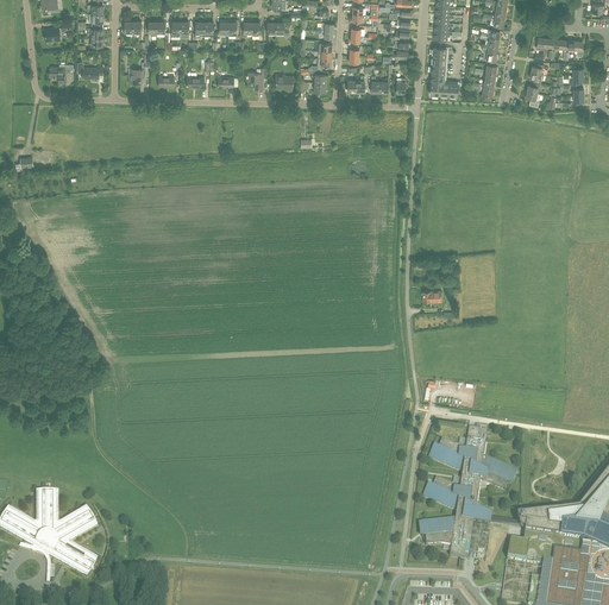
[(591,10),(602,10),(603,1),(592,0),(591,10)]
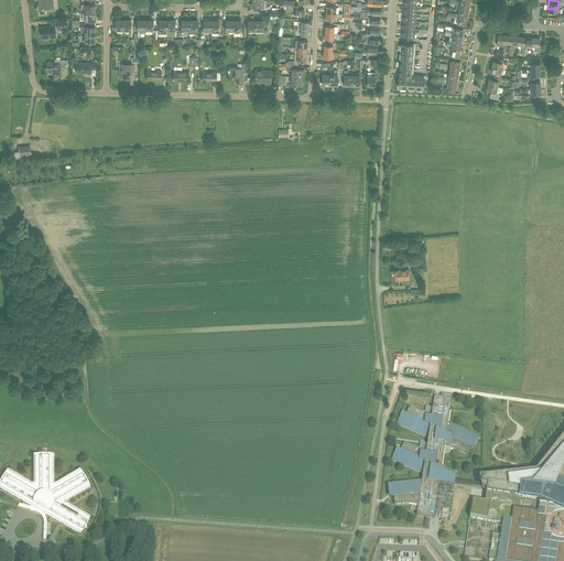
[(304,13),(305,7),(296,6),(297,2),(288,2),(286,8),(295,9),(294,12),(304,13)]
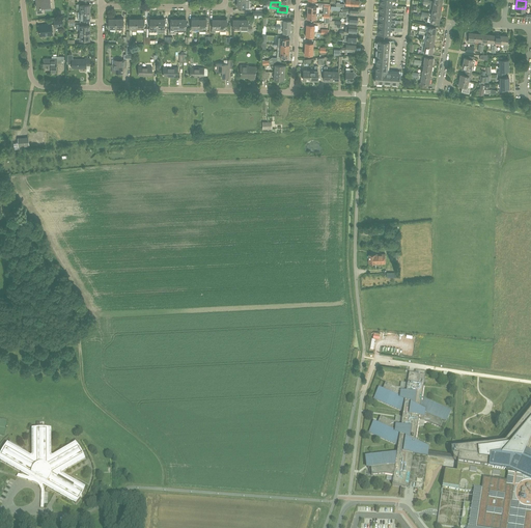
[(439,22),(440,17),(439,17),(440,14),(428,12),(428,9),(425,9),(424,14),(428,15),(430,15),(430,20),(434,20),(434,21),(439,22)]
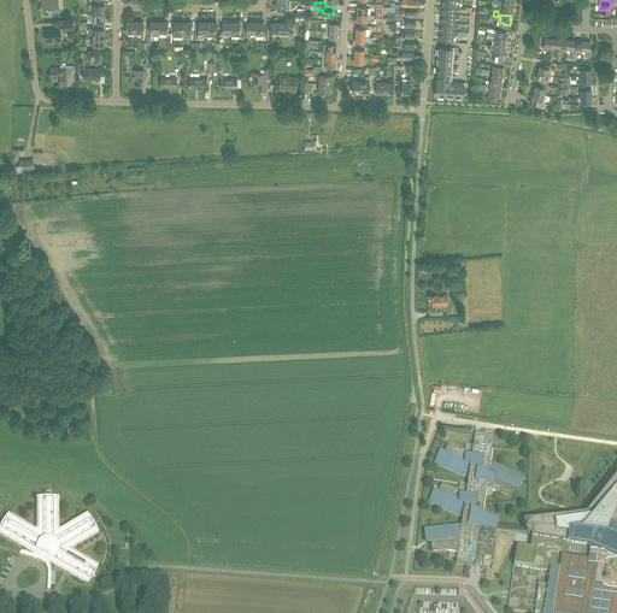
[(372,22),(382,23),(383,12),(378,12),(377,12),(376,19),(374,18),(372,22)]
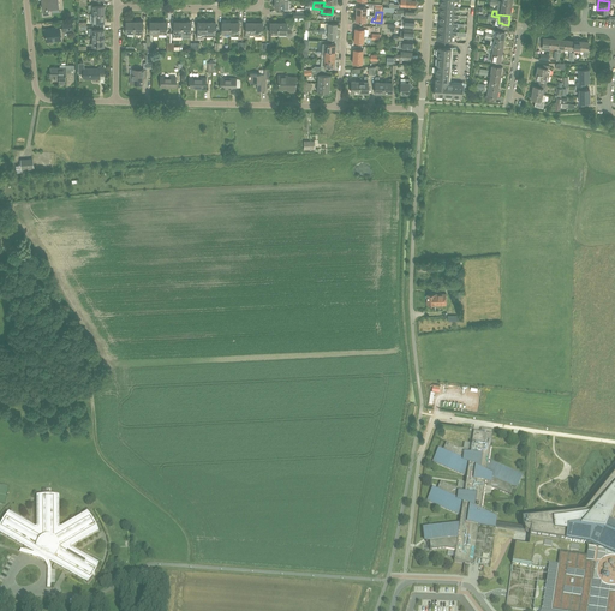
[(63,29),(73,28),(72,18),(61,19),(63,29)]
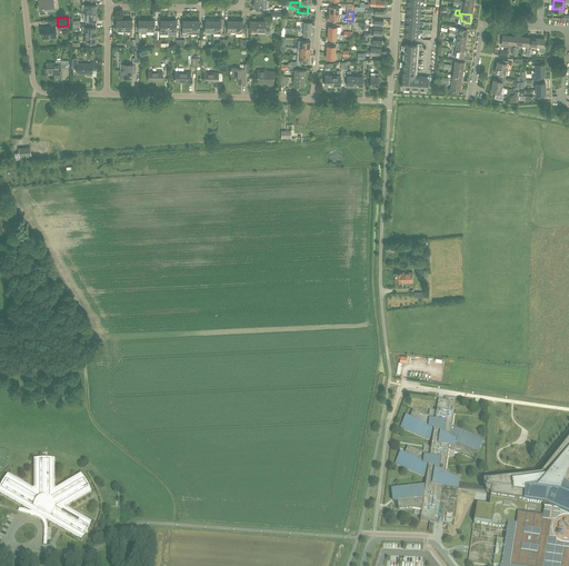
[(169,17),(161,17),(161,28),(160,28),(160,31),(169,31),(169,17)]
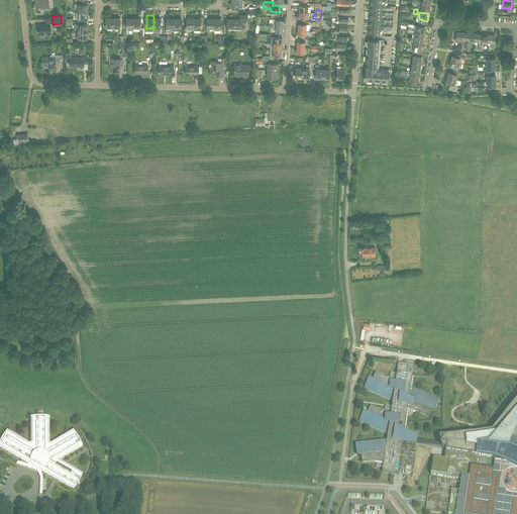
[(244,21),(243,21),(243,16),(241,16),(241,15),(234,15),(234,25),(240,25),(240,27),(244,27),(244,21)]
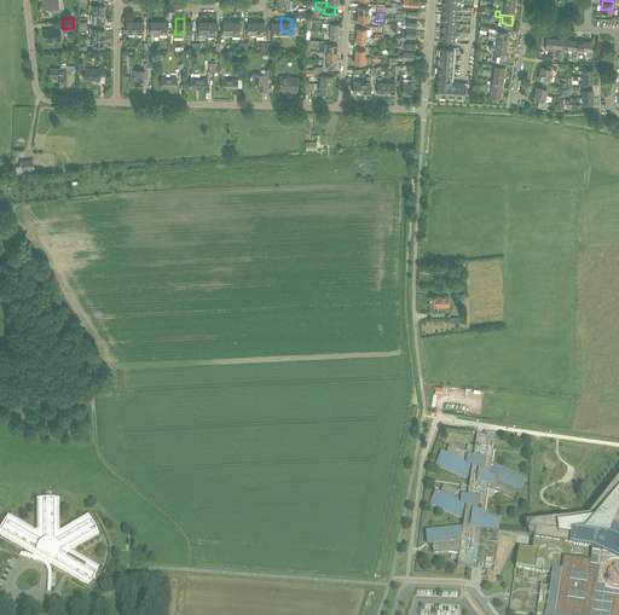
[(61,36),(59,24),(45,27),(46,39),(61,36)]
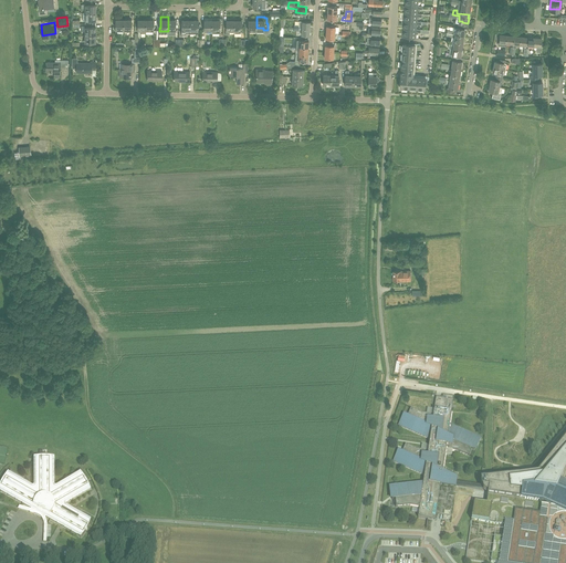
[(96,32),(96,24),(85,24),(85,22),(81,22),(81,28),(85,28),(85,32),(96,32)]
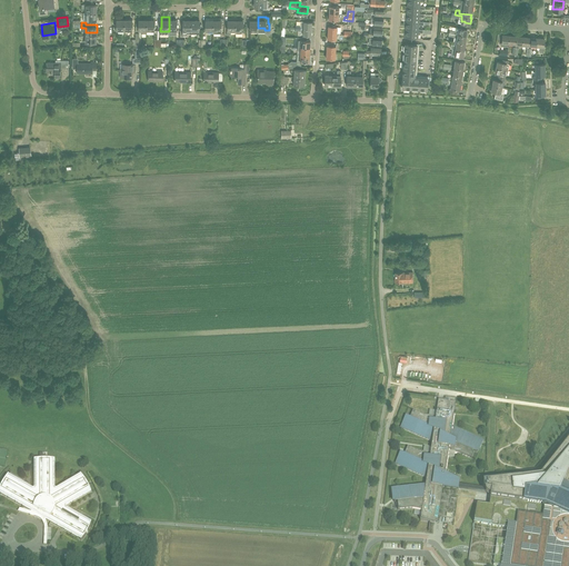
[(418,26),(406,25),(406,35),(418,35),(418,29),(422,29),(423,26),(418,26)]
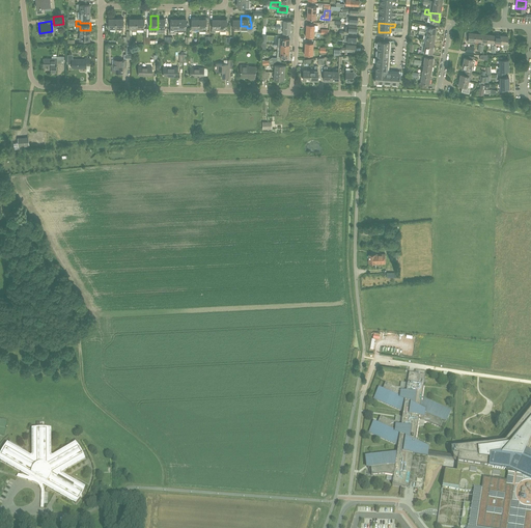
[(487,39),(488,31),(481,30),(481,38),(481,40),(478,40),(478,44),(483,45),(483,42),(484,42),(484,38),(487,39)]
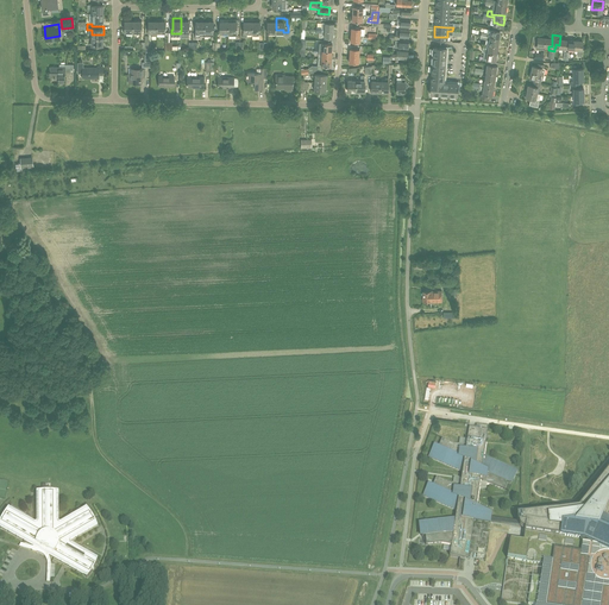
[(446,44),(433,44),(431,90),(458,93),(458,80),(444,79),(446,44)]
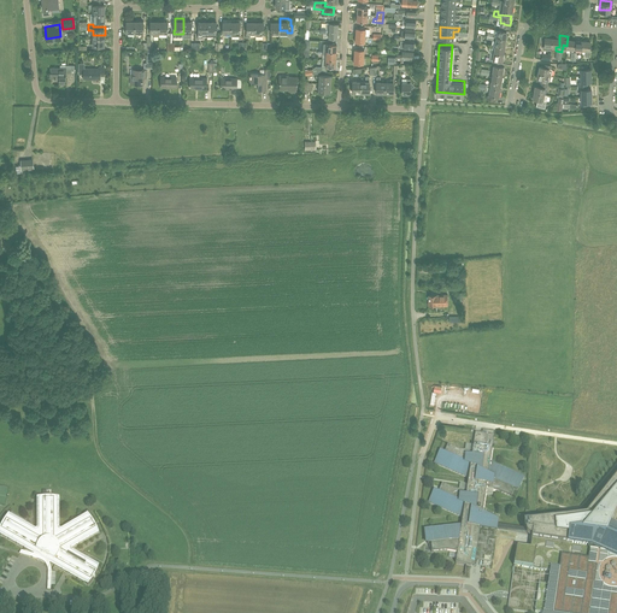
[(492,52),(493,53),(493,57),(501,59),(503,51),(492,49),(492,52)]
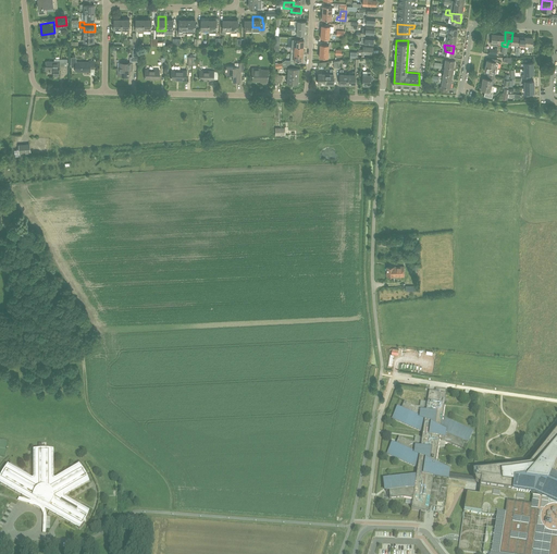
[(89,59),(76,59),(76,58),(75,58),(75,54),(72,54),(71,63),(75,63),(75,69),(90,69),(90,65),(94,65),(94,58),(89,58),(89,59)]
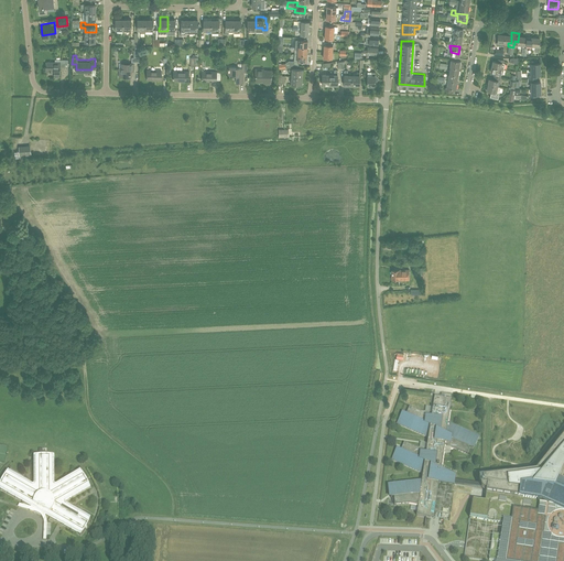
[(61,56),(61,60),(46,58),(46,63),(45,63),(45,68),(54,68),(54,74),(61,74),(61,64),(68,64),(68,56),(61,56)]
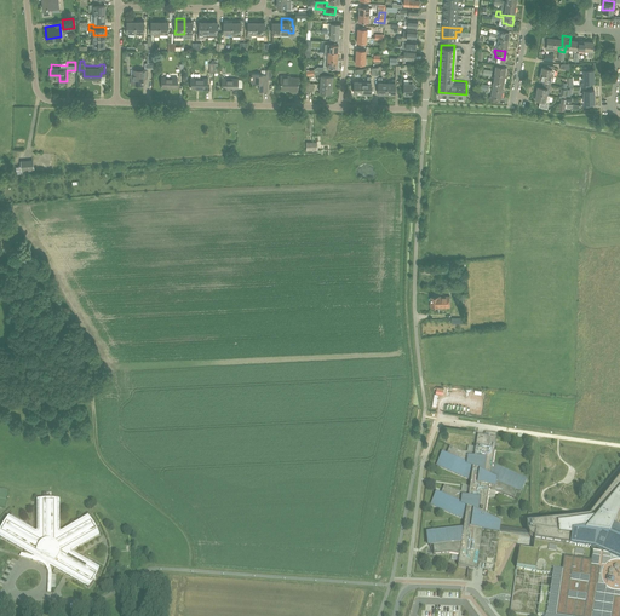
[(555,67),(554,65),(554,63),(547,62),(546,64),(541,63),(540,69),(551,72),(554,73),(555,67)]
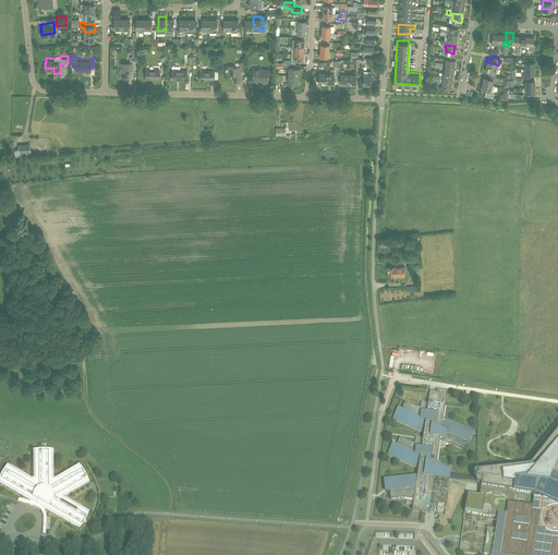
[(121,60),(121,65),(118,65),(118,73),(129,73),(129,67),(133,68),(133,60),(121,60)]
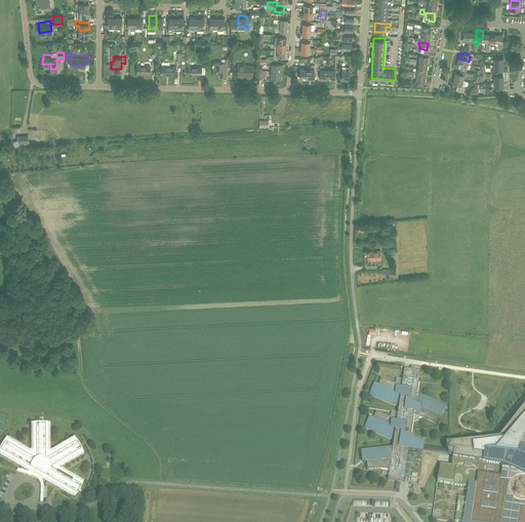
[(226,56),(226,61),(213,61),(213,62),(212,64),(213,64),(213,66),(217,66),(217,71),(219,71),(219,74),(227,75),(227,71),(226,71),(226,65),(230,65),(231,56),(226,56)]
